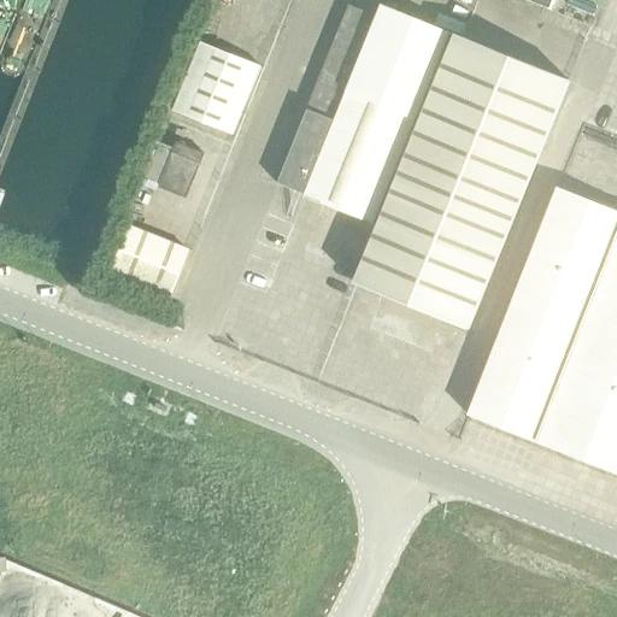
[(522,0),(554,13),(558,0),(522,0)]
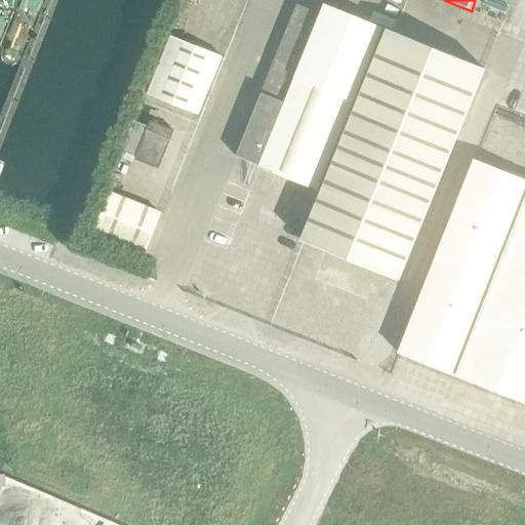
[(243,142),(240,149),(237,157),(260,166),(260,167),(323,193),(304,241),(399,279),(483,69),(451,56),(407,38),(324,4),(321,14),(296,5),(256,109),(254,109),(241,140),(243,142)]
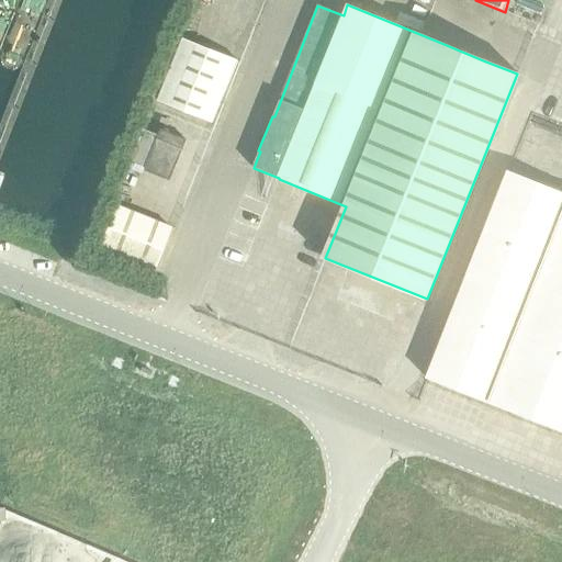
[(158,102),(213,124),(238,62),(182,40),(158,102)]
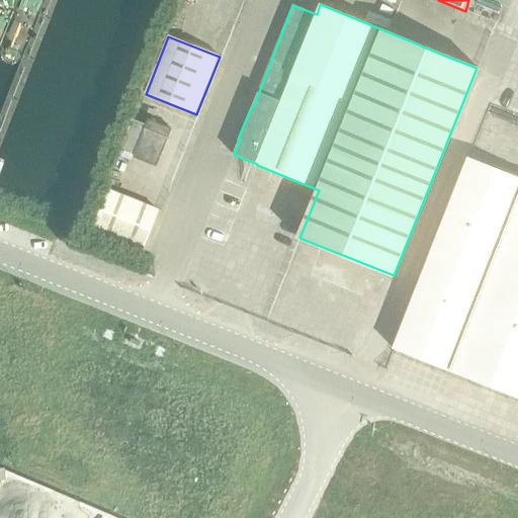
[(157,166),(171,130),(149,120),(135,157),(157,166)]
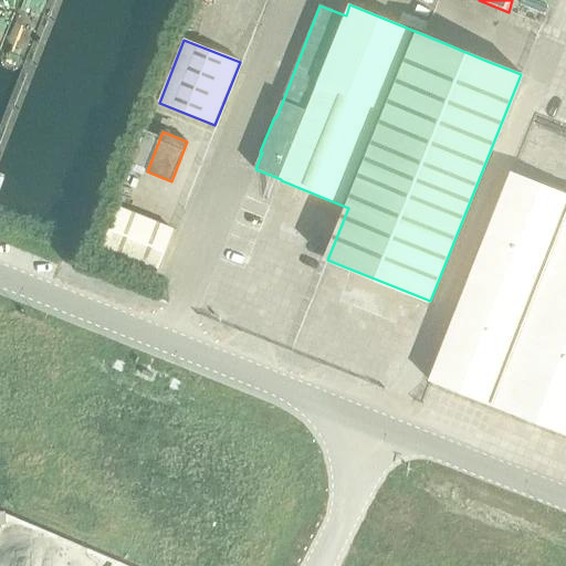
[(519,417),(565,296),(565,194),(511,171),(430,383),(519,417)]
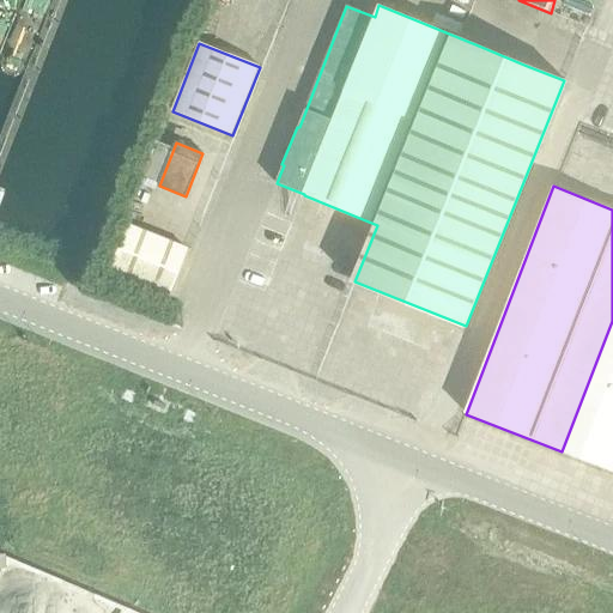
[(167,298),(186,249),(129,226),(110,275),(167,298)]
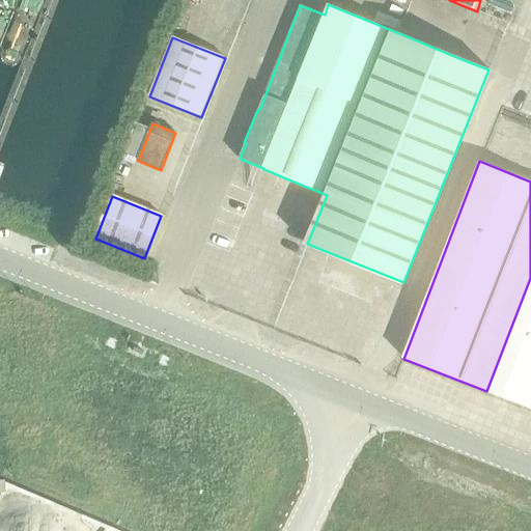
[(530,408),(530,278),(486,391),(530,408)]
